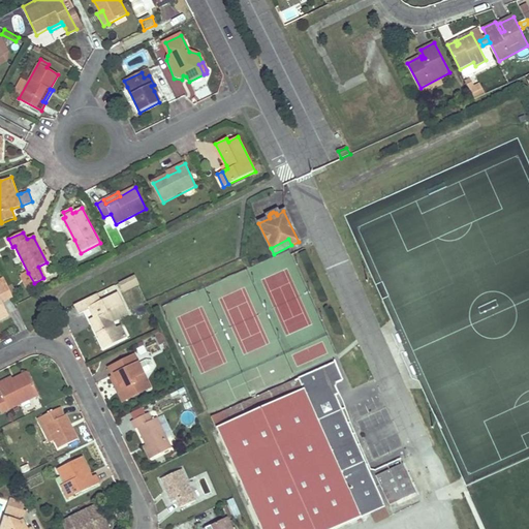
[(74,240),(70,242),(78,254),(81,253),(74,240)]
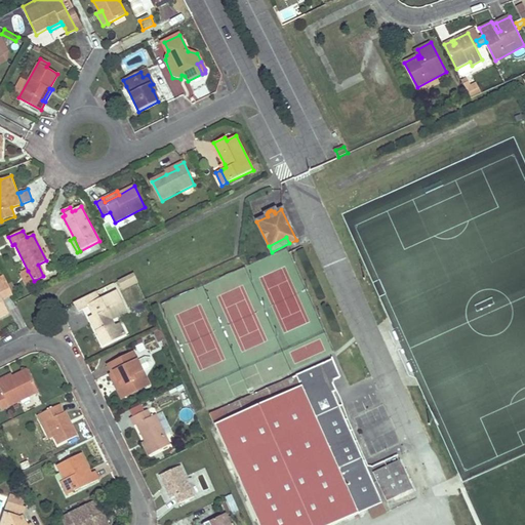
[(27,285),(34,281),(28,271),(21,274),(27,285)]
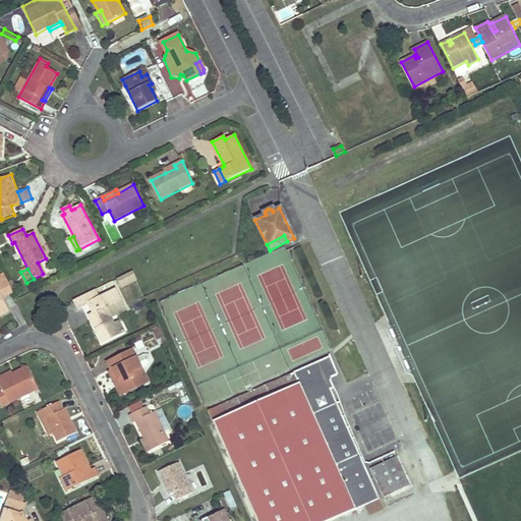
[(121,286),(136,279),(133,271),(117,279),(121,286)]
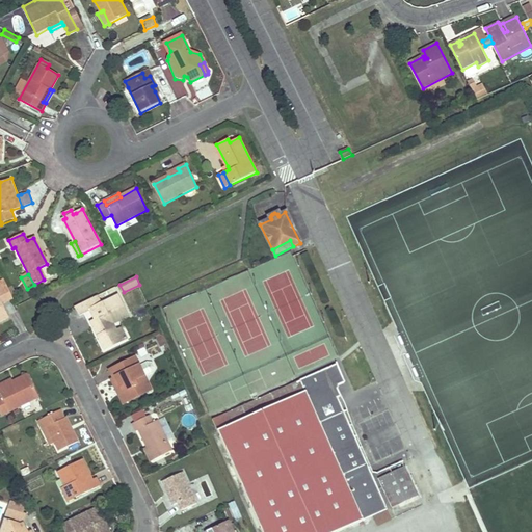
[(98,295),(76,307),(80,315),(91,310),(95,309),(102,322),(94,326),(105,349),(122,341),(116,330),(113,323),(128,316),(117,295),(102,303),(98,295)]
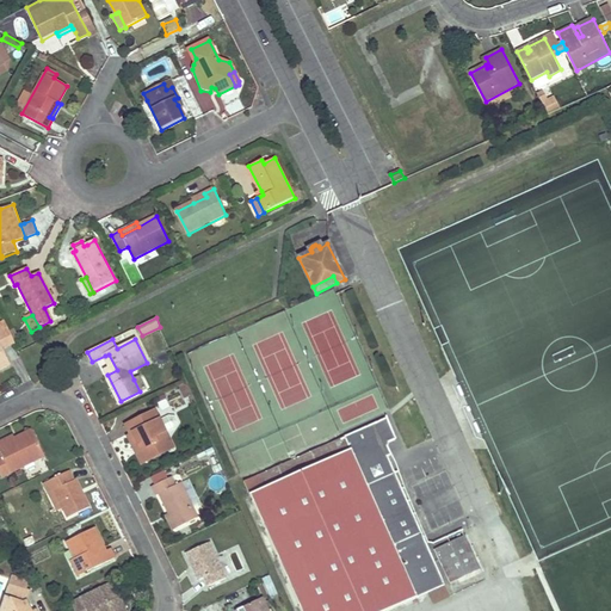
[(0,344),(0,368),(10,364),(0,344)]
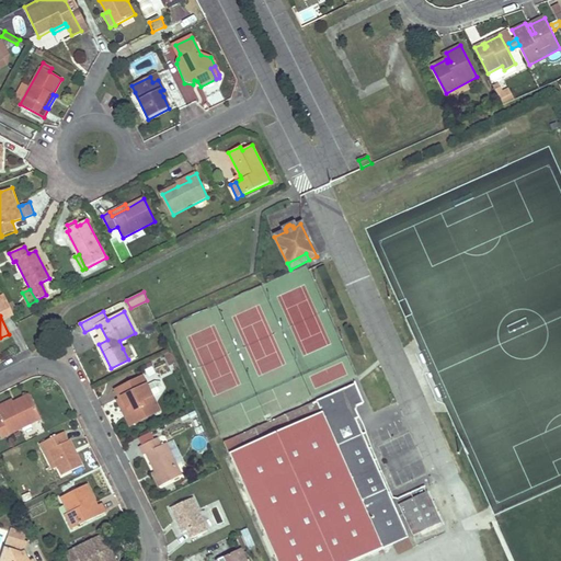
[(100,325),(96,327),(102,338),(98,340),(99,344),(107,340),(100,325)]
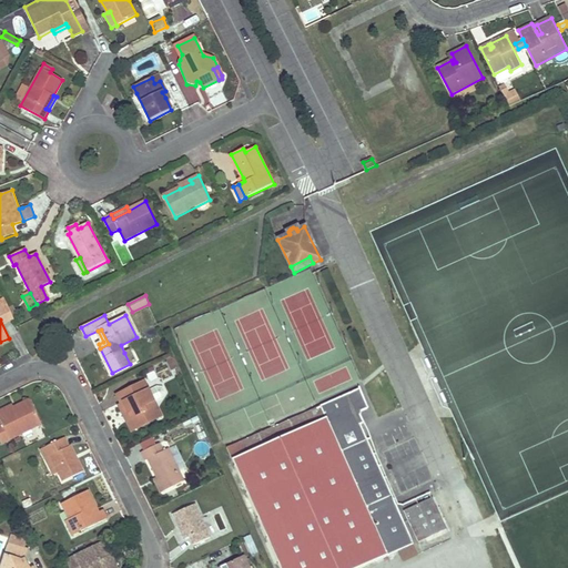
[(131,351),(124,353),(130,364),(137,362),(131,351)]
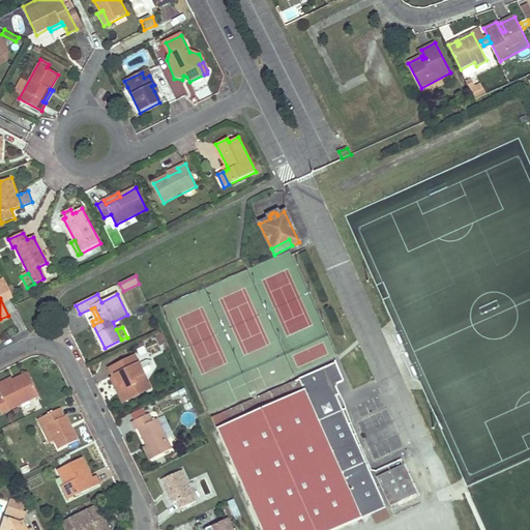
[(166,342),(160,331),(156,333),(160,344),(166,342)]
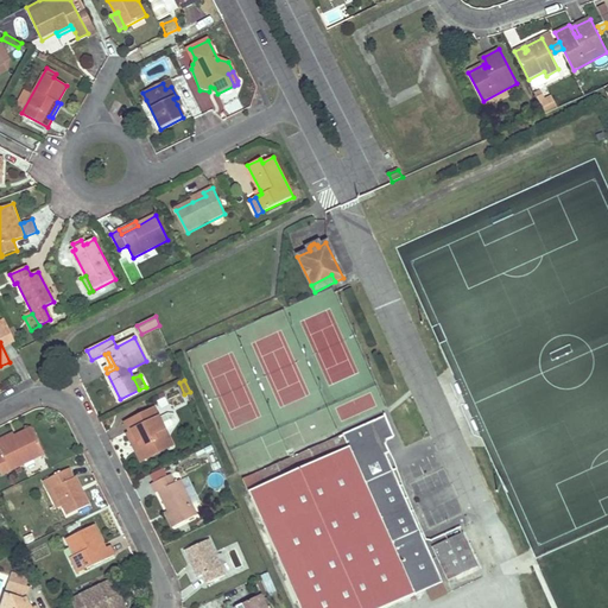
[(154,409),(126,422),(131,432),(133,431),(141,448),(139,448),(145,460),(163,450),(159,445),(170,439),(165,429),(159,418),(154,409)]
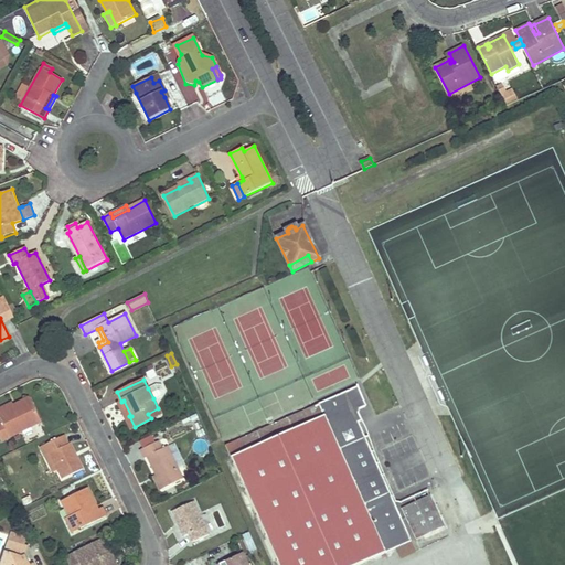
[(157,384),(148,388),(153,398),(161,395),(164,390),(162,385),(157,384)]
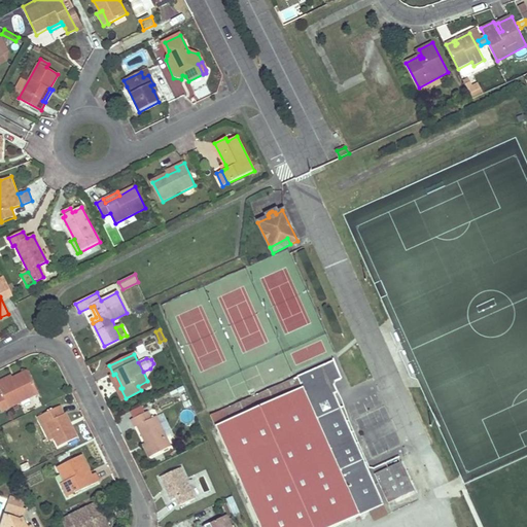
[(336,358),(211,414),(261,526),(332,526),(385,503),(338,396),(336,392),(340,391),(337,383),(339,381),(345,378),(336,358)]
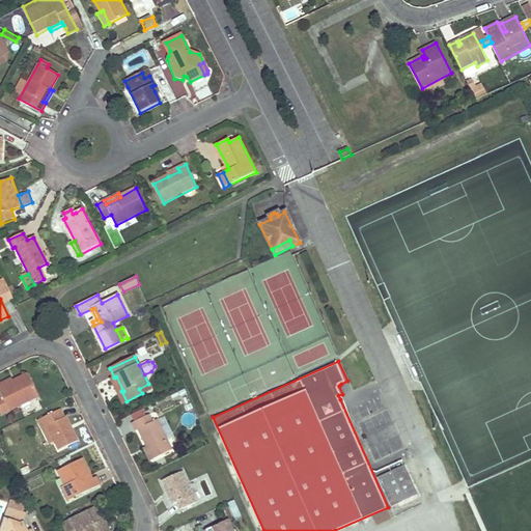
[(27,373),(12,382),(16,386),(29,379),(27,373)]
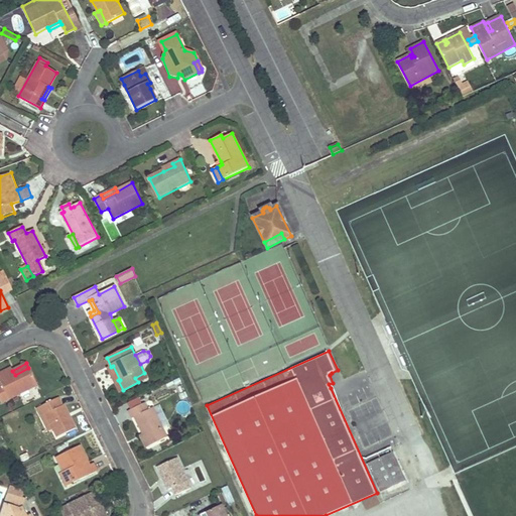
[(111,367),(108,368),(120,391),(123,390),(118,380),(120,380),(113,366),(111,367)]
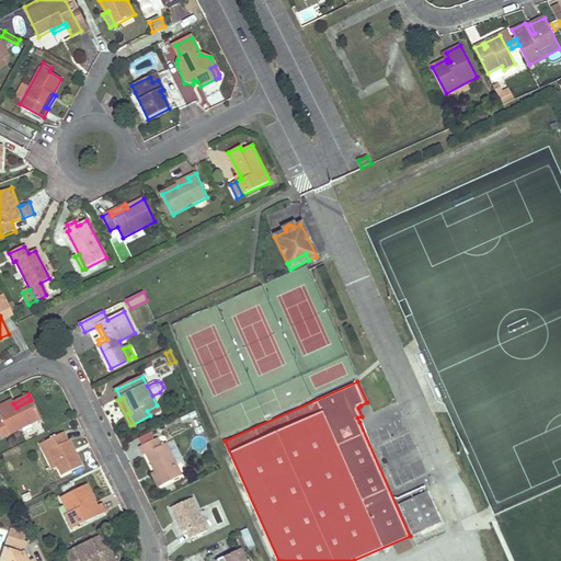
[(0,414),(2,418),(0,419),(0,434),(2,437),(41,418),(31,400),(16,408),(13,403),(0,409),(0,414)]
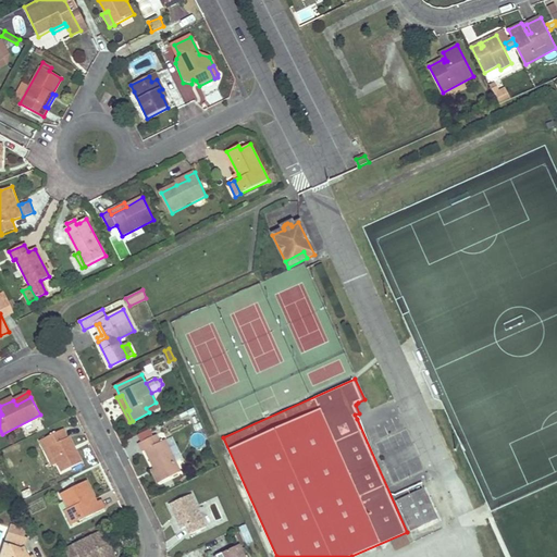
[(12,397),(0,403),(0,406),(13,400),(12,397)]
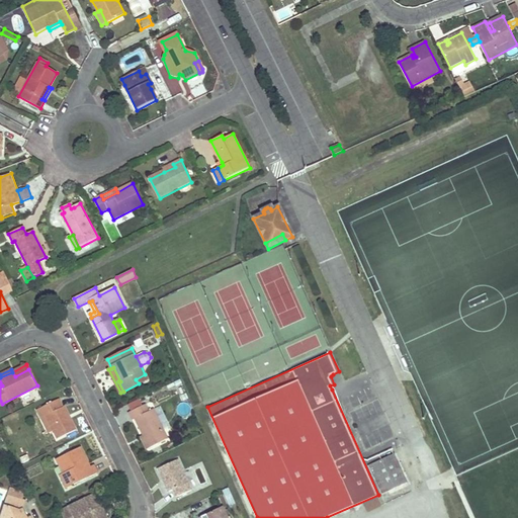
[(145,374),(136,379),(139,383),(148,379),(145,374)]
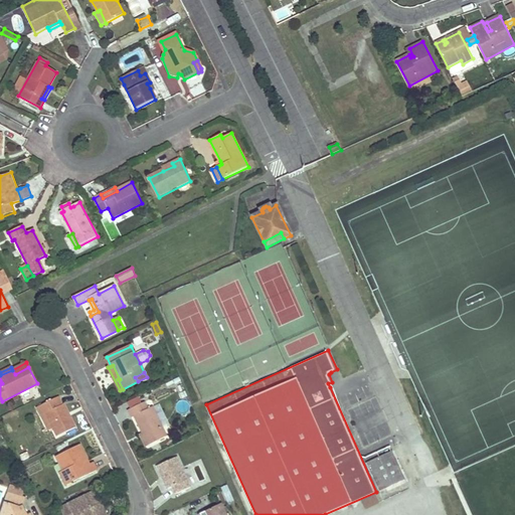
[(57,397),(36,407),(40,416),(45,413),(52,428),(56,438),(75,428),(64,404),(60,405),(57,397)]
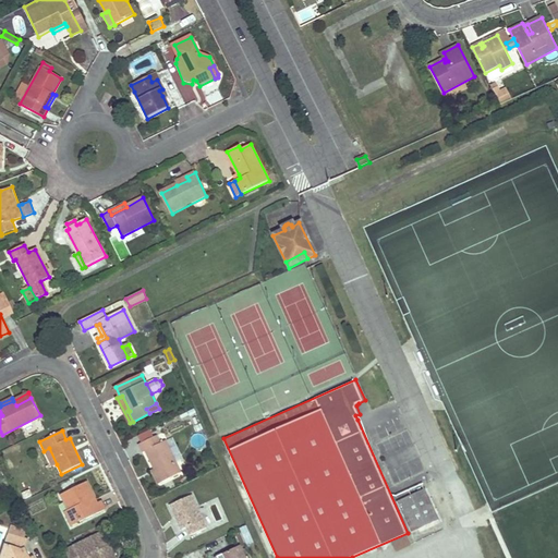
[(157,436),(140,444),(144,452),(146,451),(155,469),(161,483),(182,473),(167,440),(161,444),(157,436)]
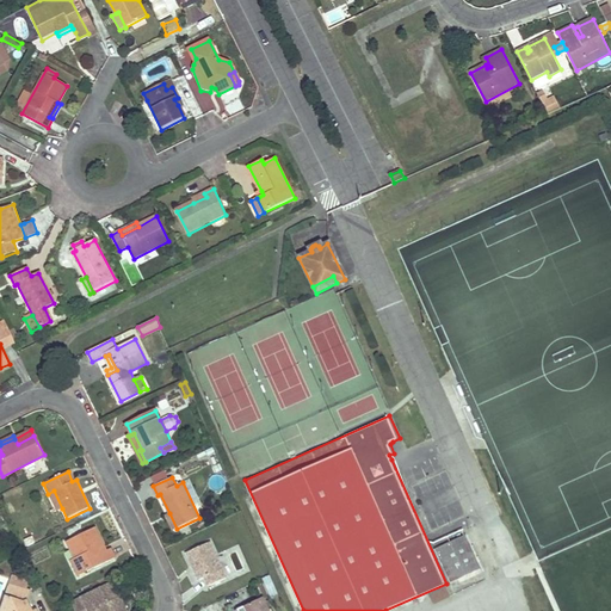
[(54,491),(48,494),(57,512),(62,508),(54,491)]
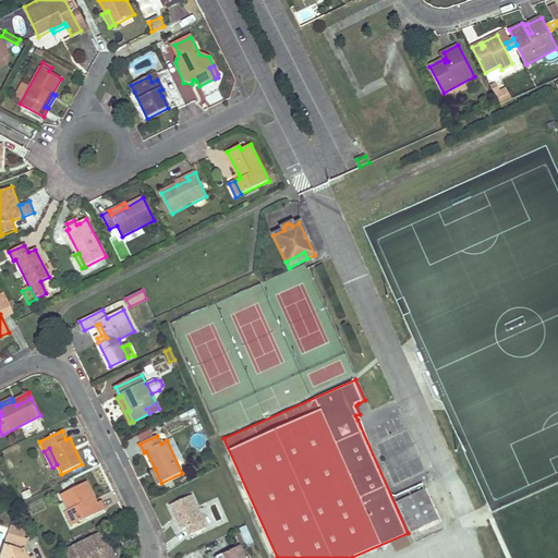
[(155,469),(153,470),(159,484),(161,483),(155,469)]
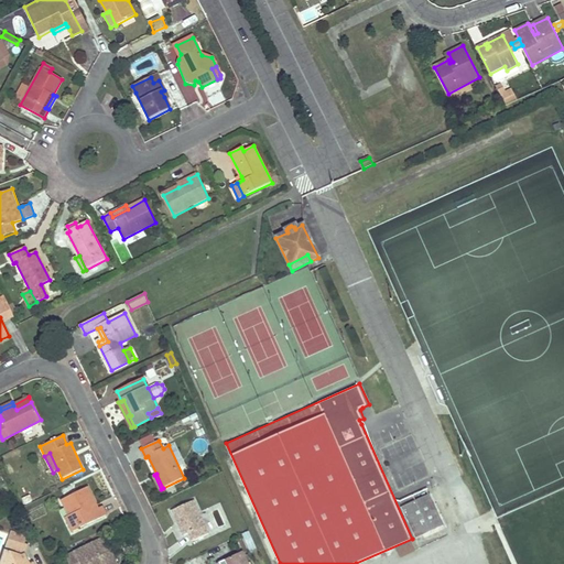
[(87,488),(62,500),(69,516),(66,518),(71,528),(78,524),(80,528),(106,516),(102,507),(98,509),(94,511),(93,508),(96,507),(87,488)]
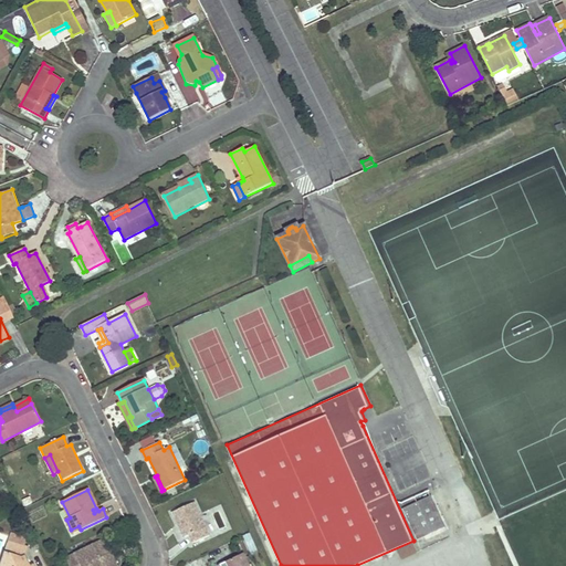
[(416,542),(447,528),(432,496),(402,510),(416,542)]
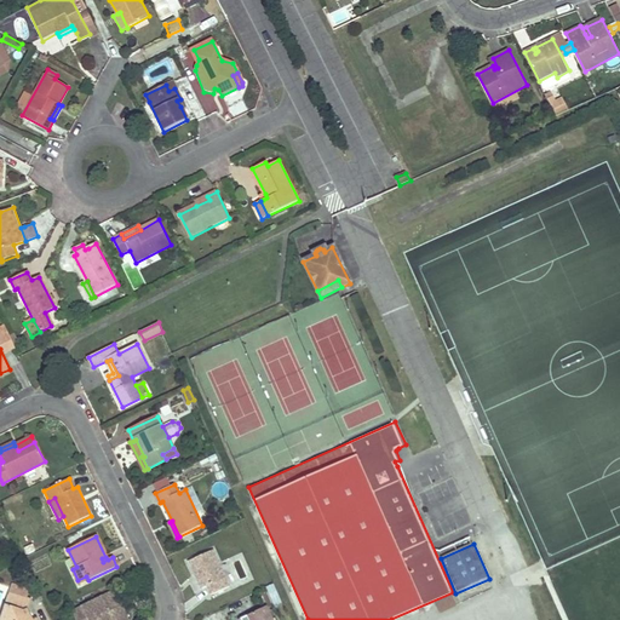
[(214,550),(190,561),(202,589),(210,586),(213,595),(230,586),(214,550)]
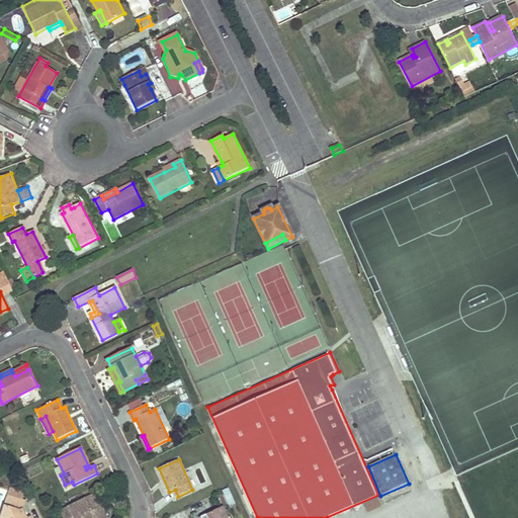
[(230,488),(223,491),(229,506),(236,504),(230,488)]
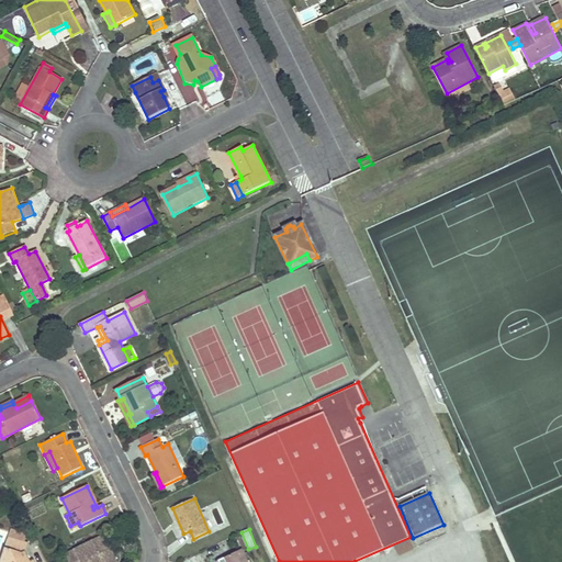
[(116,561),(104,536),(65,554),(68,561),(116,561)]
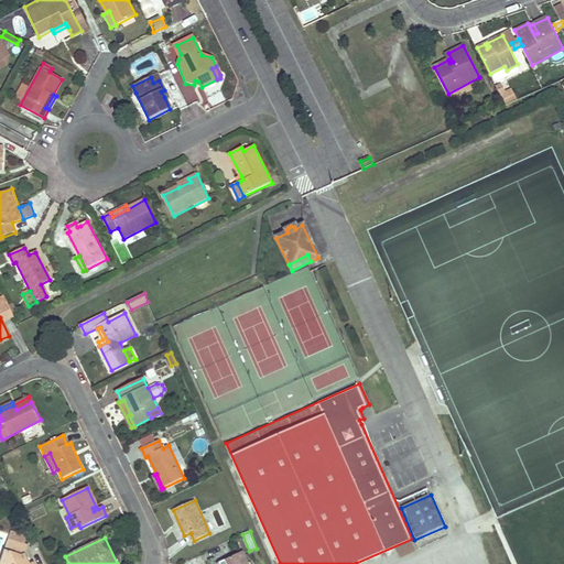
[(26,548),(10,541),(6,553),(10,555),(6,563),(28,563),(24,555),(26,548)]
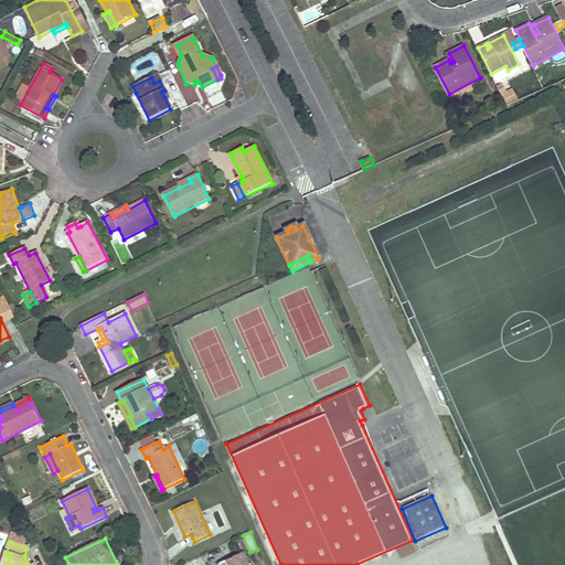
[(248,564),(243,553),(226,561),(228,564),(248,564)]
